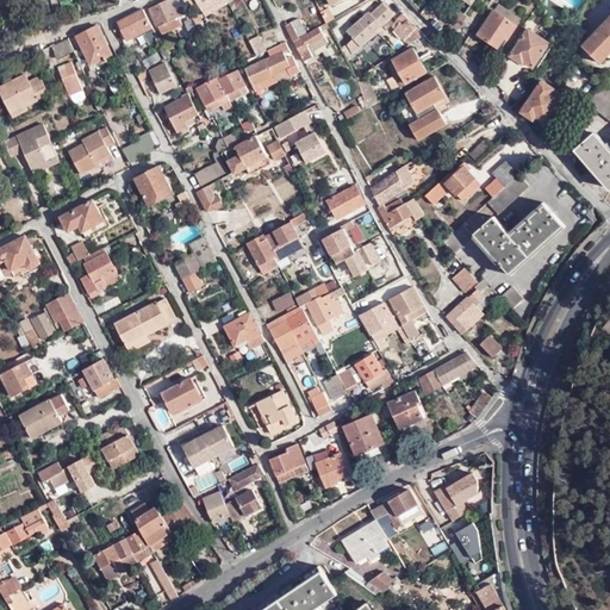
[(187,13),(191,11),(184,0),(167,0),(151,7),(162,33),(184,24),(176,8),(182,5),(187,13)]
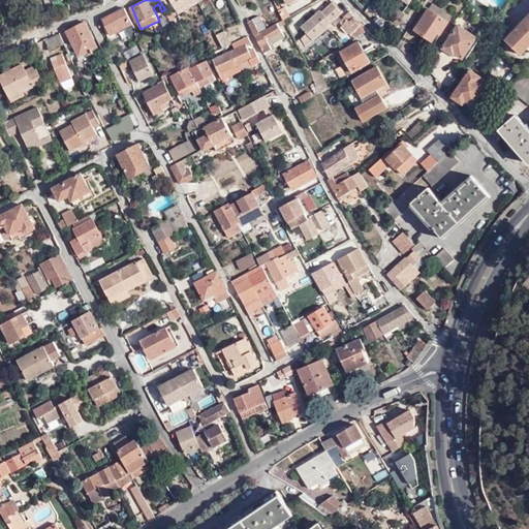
[(198,2),(196,0),(189,0),(176,7),(179,13),(198,2)]
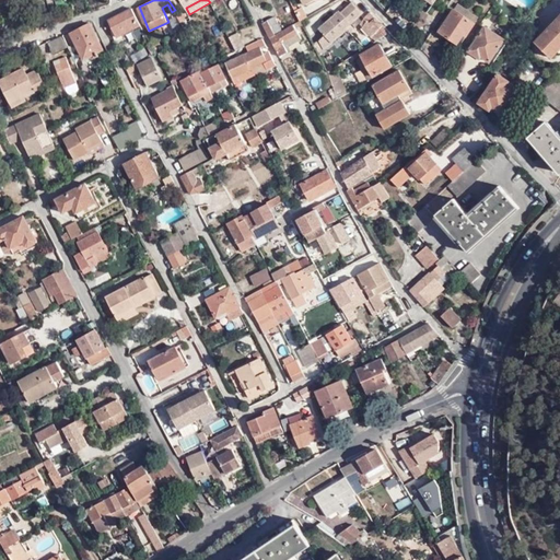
[(352,0),(337,14),(347,26),(362,11),(352,0)]
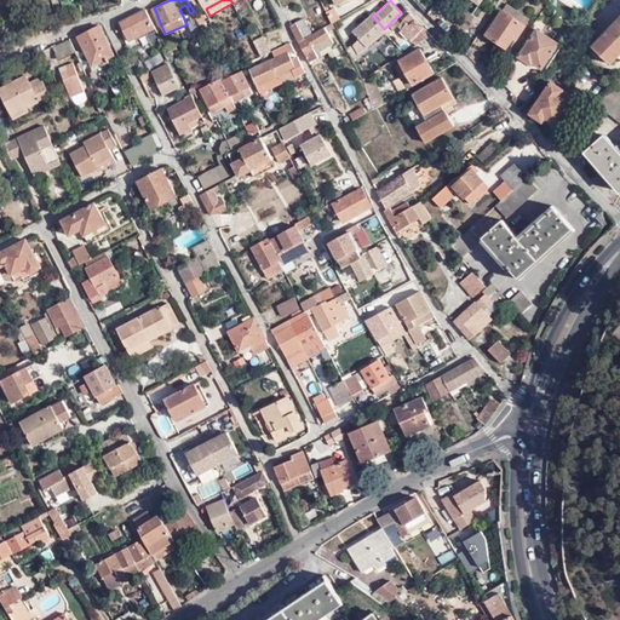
[(468,0),(482,10),(488,0),(468,0)]
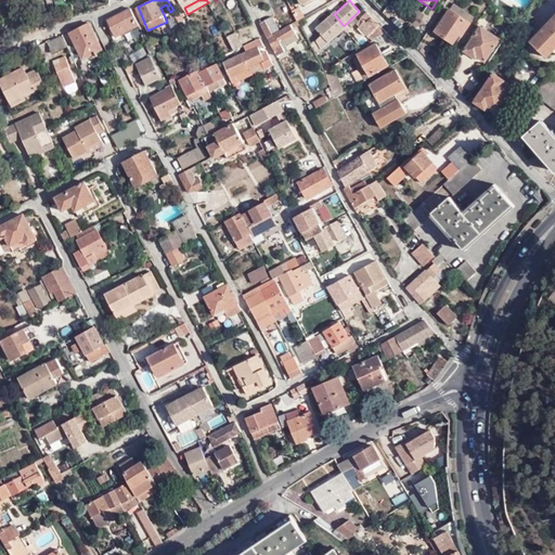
[(455,2),(452,8),(473,22),(476,15),(455,2)]
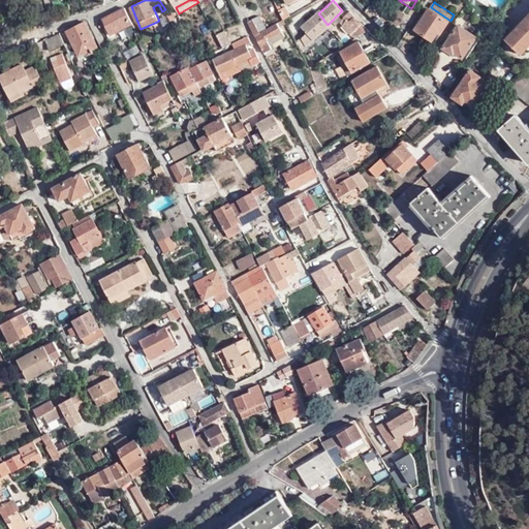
[(280,9),(285,19),(292,16),(286,6),(280,9)]
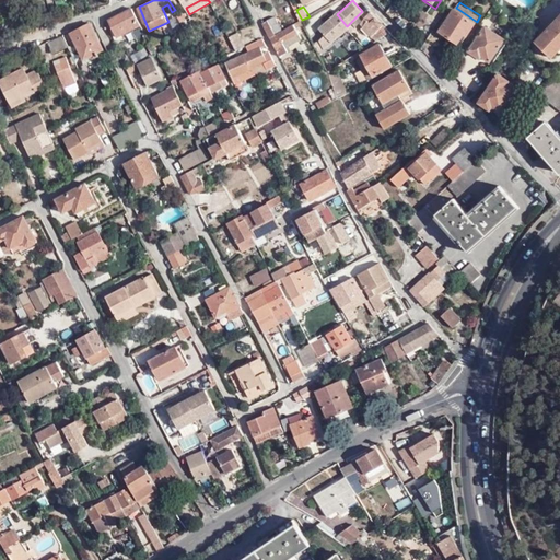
[(477,22),(456,8),(442,30),(459,42),(466,32),(468,34),(477,22)]
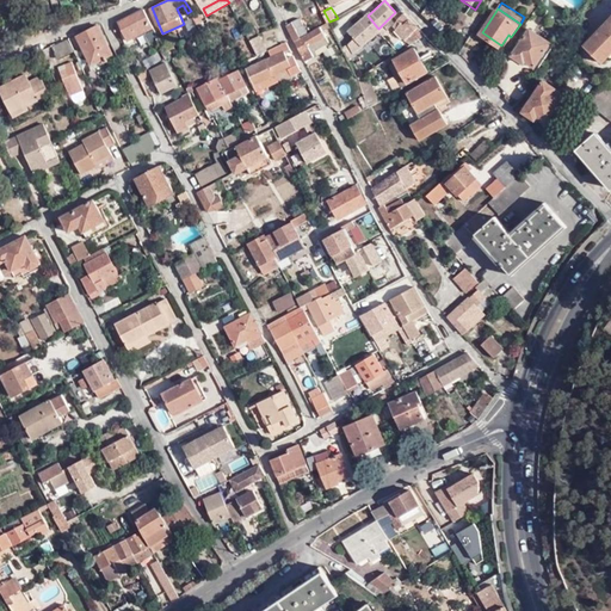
[(129,39),(154,26),(144,10),(119,23),(129,39)]
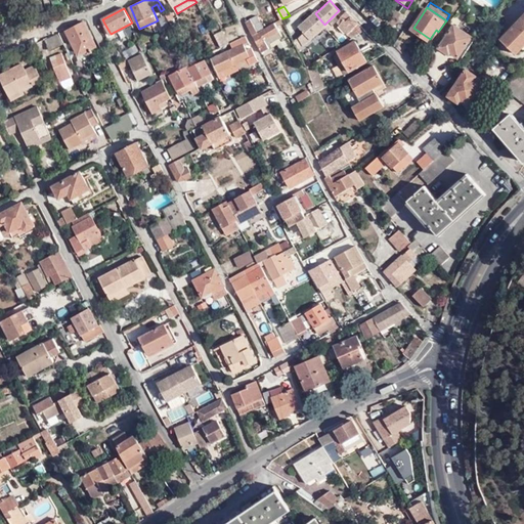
[(166,13),(170,22),(175,19),(171,10),(168,12),(166,13)]
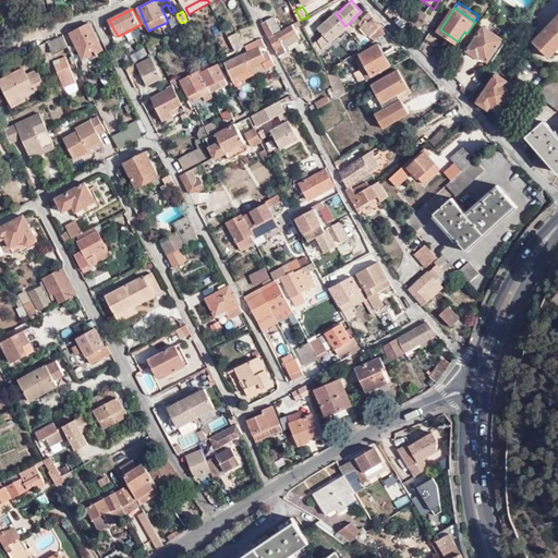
[(375,29),(372,34),(376,39),(389,32),(371,11),(364,17),(365,19),(375,29)]
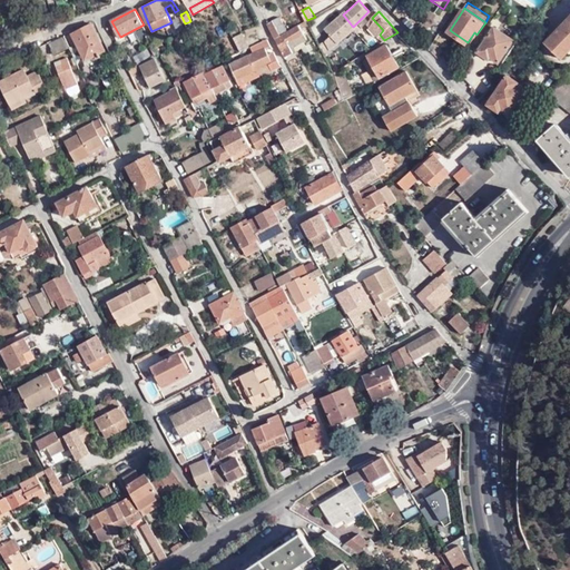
[(354,28),(353,27),(343,15),(326,29),(332,35),(327,38),(328,39),(325,40),(331,50),(341,45),(338,42),(355,28),(354,28)]
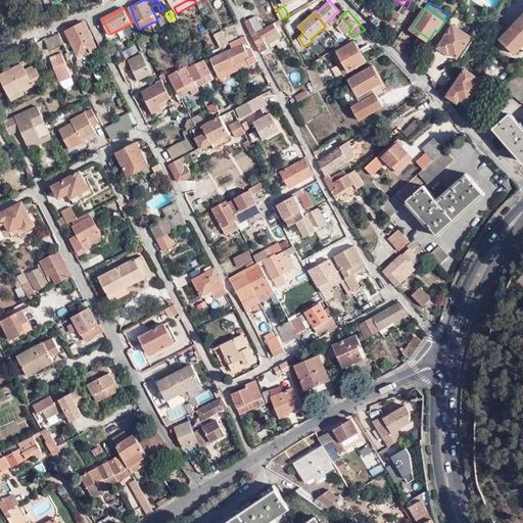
[(246,21),(253,35),(259,32),(266,29),(258,15),(246,21)]
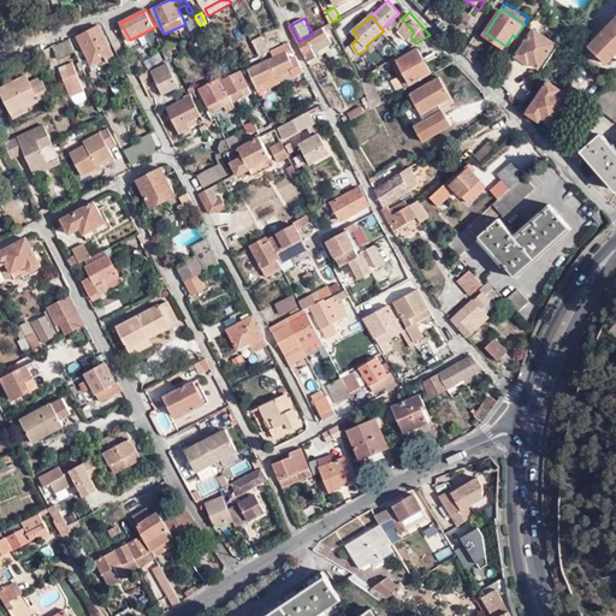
[(615,18),(591,45),(608,64),(615,54),(615,18)]
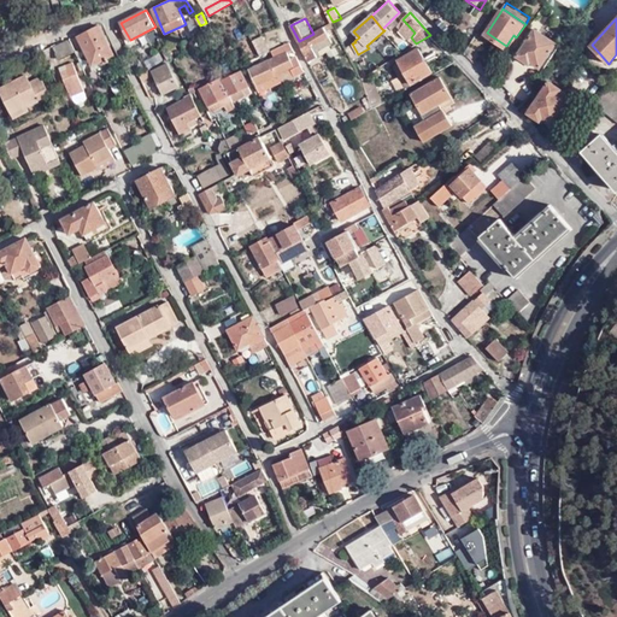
[(399,25),(411,37),(415,33),(404,21),(399,25)]
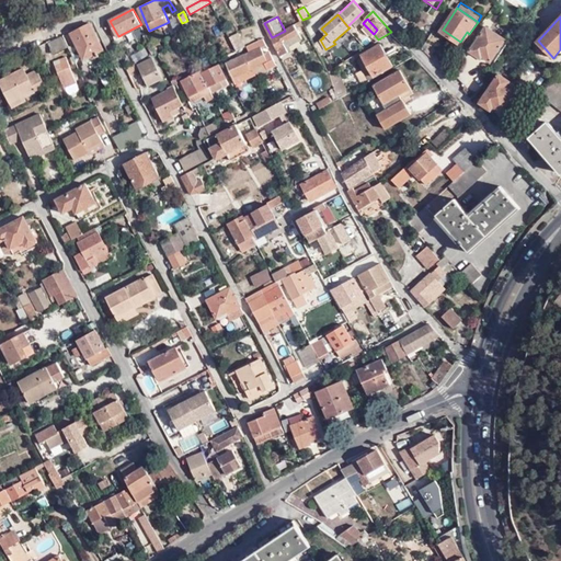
[(170,20),(167,27),(175,31),(179,23),(170,20)]
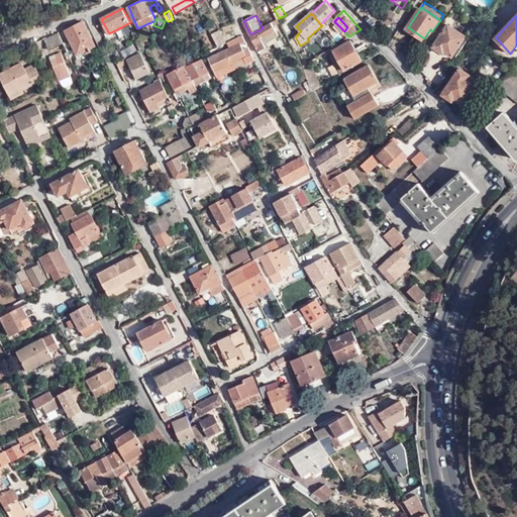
[(281,23),(279,18),(263,28),(256,31),(250,34),(260,52),(268,47),(266,44),(280,35),(275,26),(281,23)]
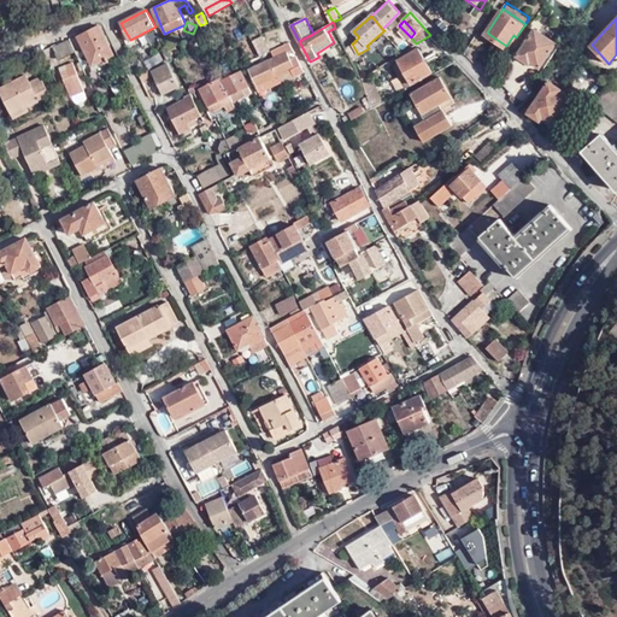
[(81,40),(89,56),(110,45),(100,27),(80,36),(81,40)]
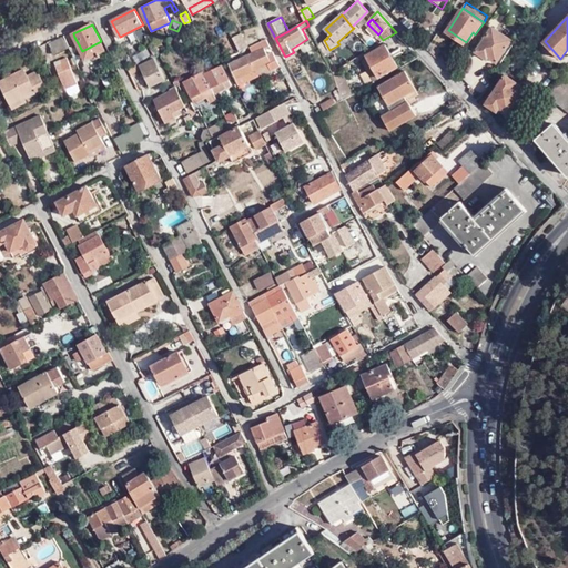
[(494,27),(477,50),(488,58),(490,56),(499,61),(513,40),(494,27)]
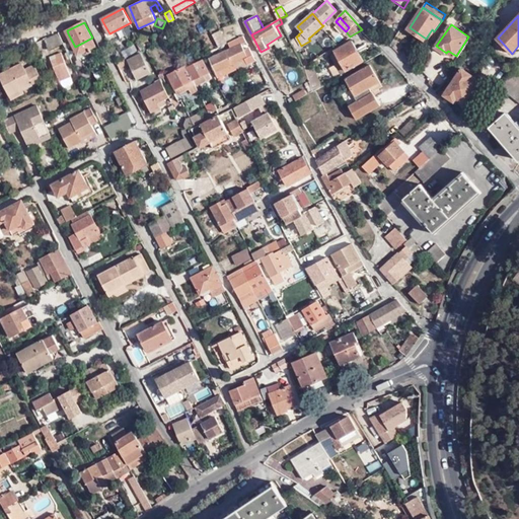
[(327,30),(323,25),(308,39),(310,41),(313,44),(327,30)]
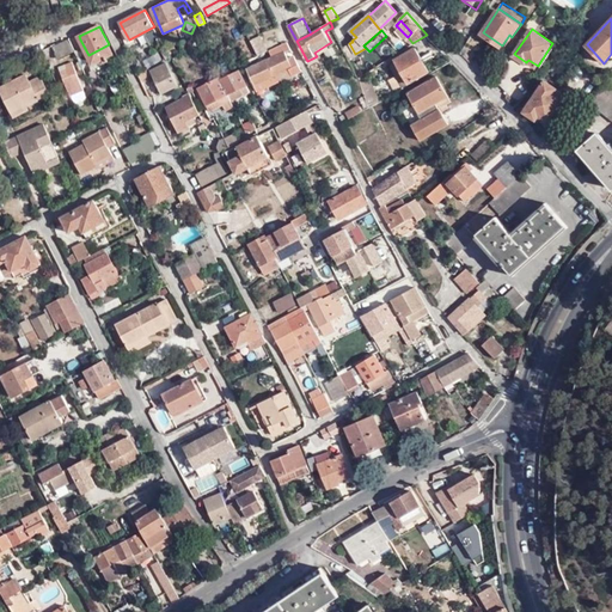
[(259,56),(269,51),(261,37),(251,42),(259,56)]
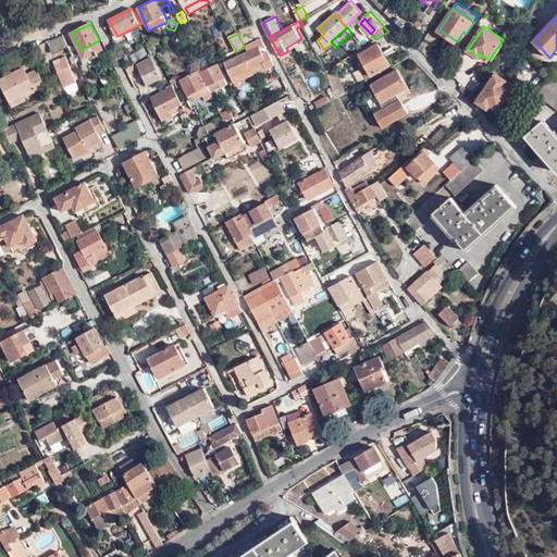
[(54,53),(69,47),(63,37),(47,44),(51,51),(52,51),(54,53)]
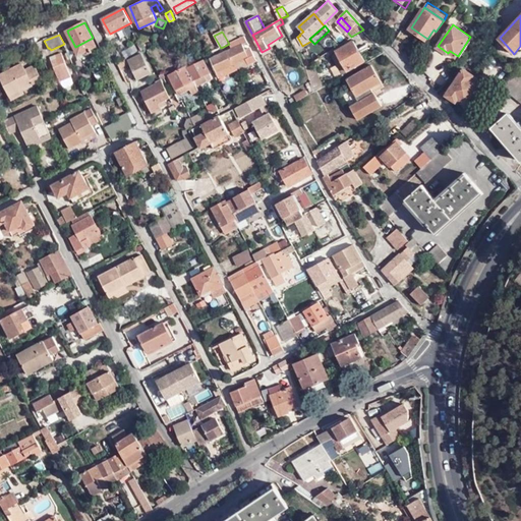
[(249,43),(245,37),(240,39),(232,43),(234,46),(212,57),(218,70),(247,57),(250,64),(258,60),(252,49),(246,51),(244,45),(249,43)]
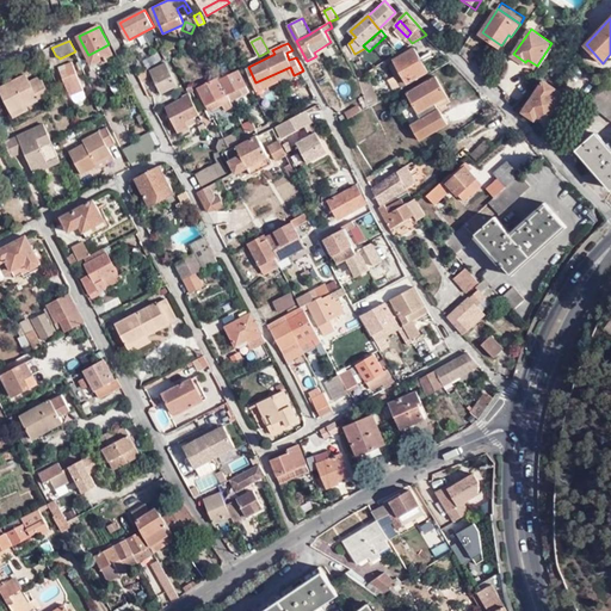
[(112,51),(109,44),(88,55),(92,62),(112,51)]
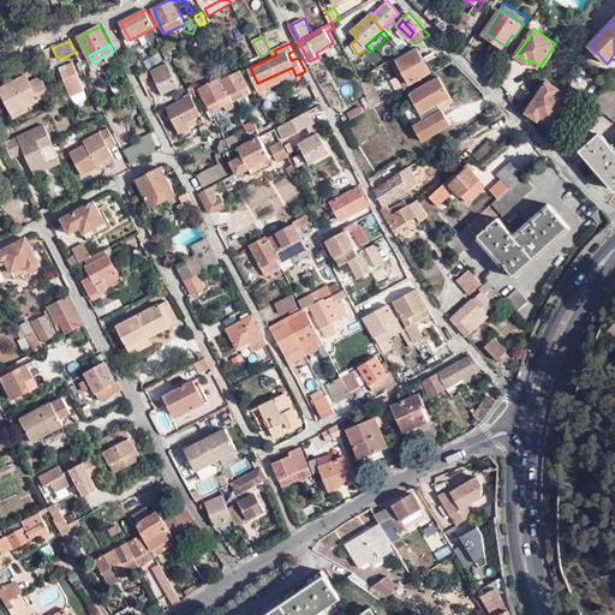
[(399,59),(412,83),(433,71),(419,47),(399,59)]
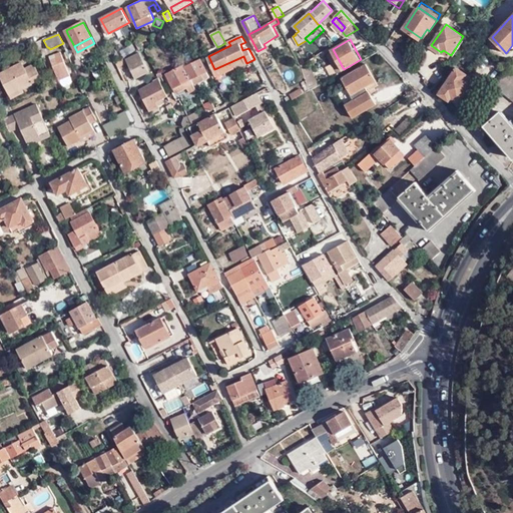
[(339,71),(344,69),(333,49),(330,55),(339,71)]
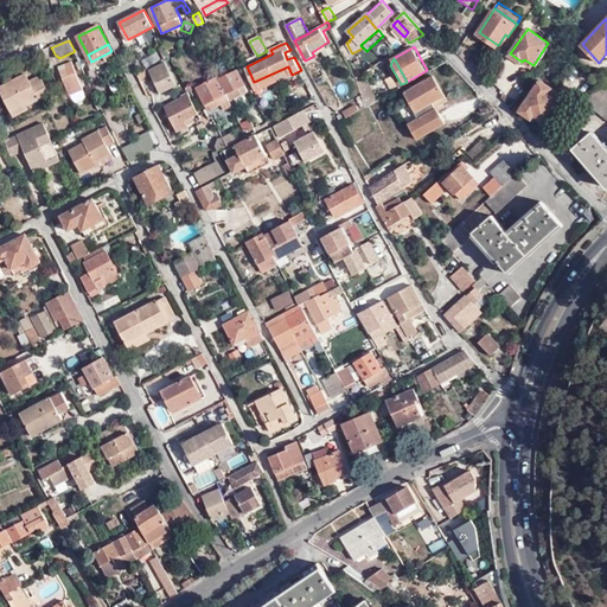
[(69,69),(62,72),(71,96),(84,89),(74,63),(68,65),(69,69)]
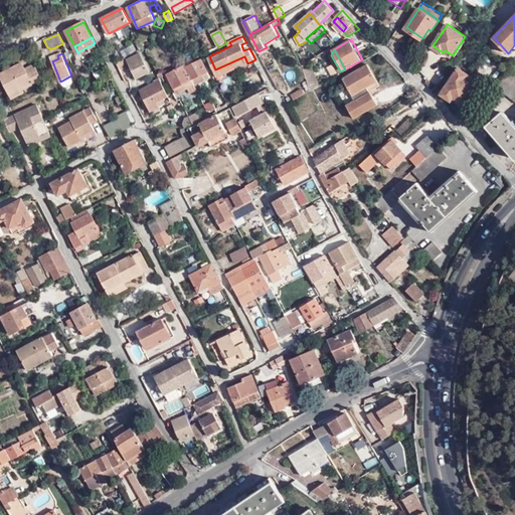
[(141,53),(128,59),(130,63),(137,79),(151,73),(141,53)]
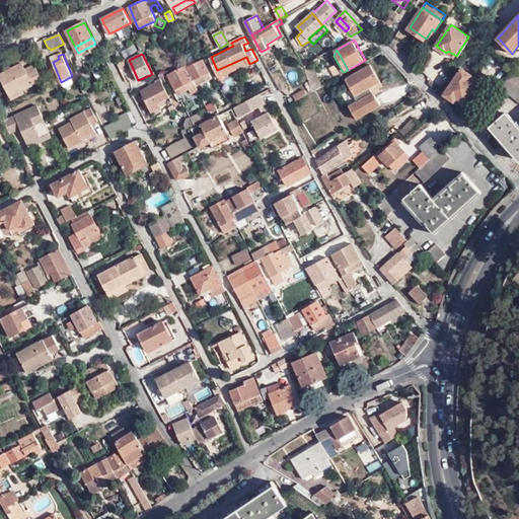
[(220,77),(249,64),(246,57),(217,70),(220,77)]
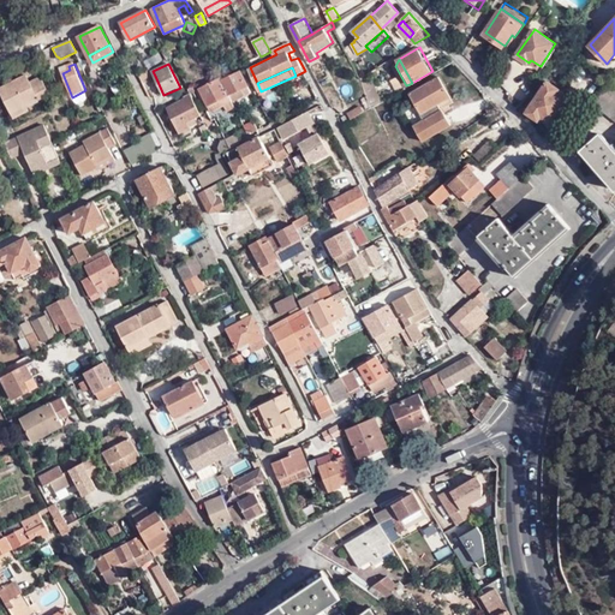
[(139,75),(143,82),(155,76),(153,71),(151,69),(147,71),(139,75)]
